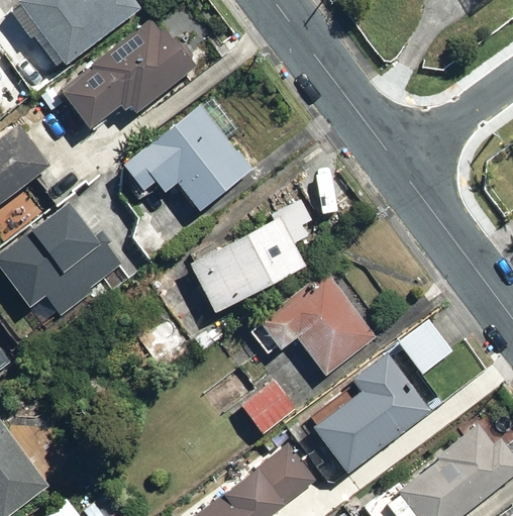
[(65,64),(139,8),(132,0),(88,0),(87,0),(24,0),(19,4),(65,64)]
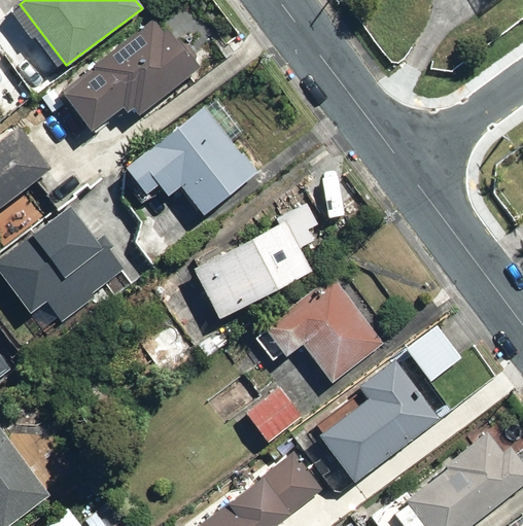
[(201,69),(159,12),(58,94),(92,135),(126,107),(137,121),(201,69)]
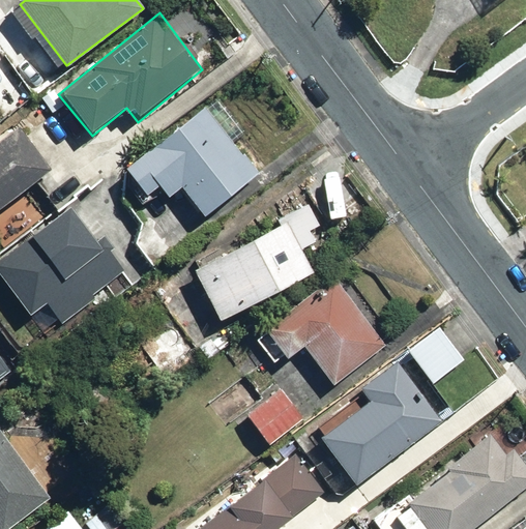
[(247,136),(216,98),(124,171),(146,198),(157,189),(167,201),(182,188),(205,216),(260,172),(237,144),(247,136)]
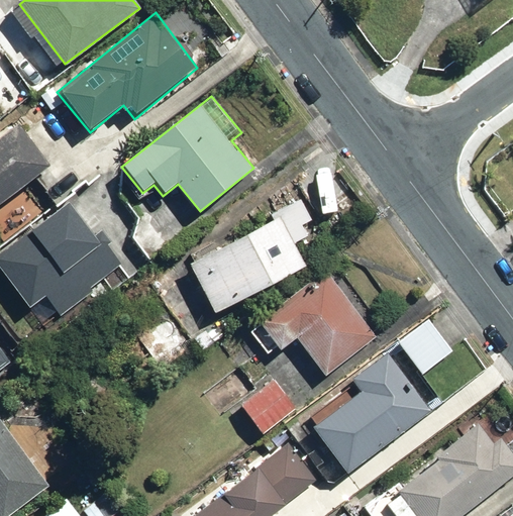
[(0,208),(56,164),(21,122),(0,138),(0,208)]
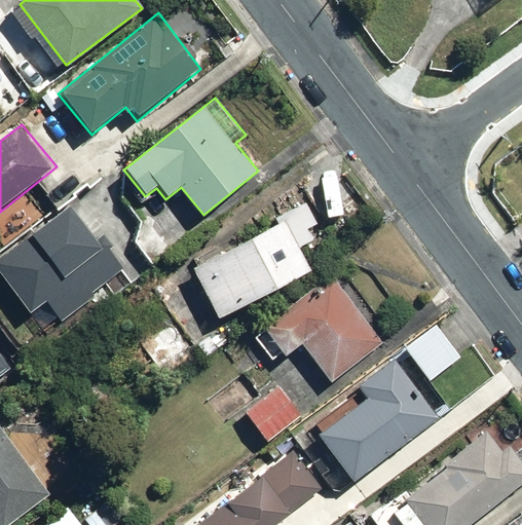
[(276,221),(278,224),(194,271),(221,319),(310,269),(300,250),(314,241),(309,232),(321,226),(308,203),(276,221)]
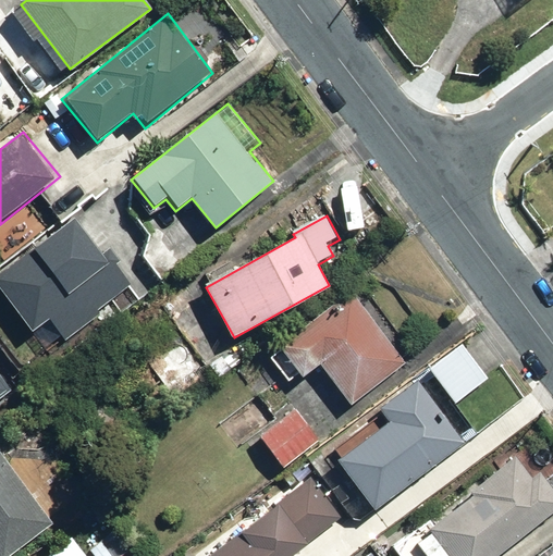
[(102,255),(76,219),(0,274),(0,291),(32,333),(49,320),(66,342),(136,291),(107,251),(102,255)]
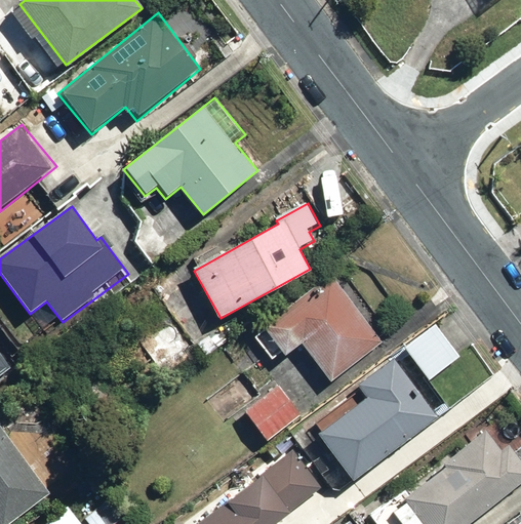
[(384,344),(332,275),(254,334),(273,360),(283,353),(287,359),(303,348),(330,386),(343,376),(347,381),(371,364),(366,357),(384,344)]
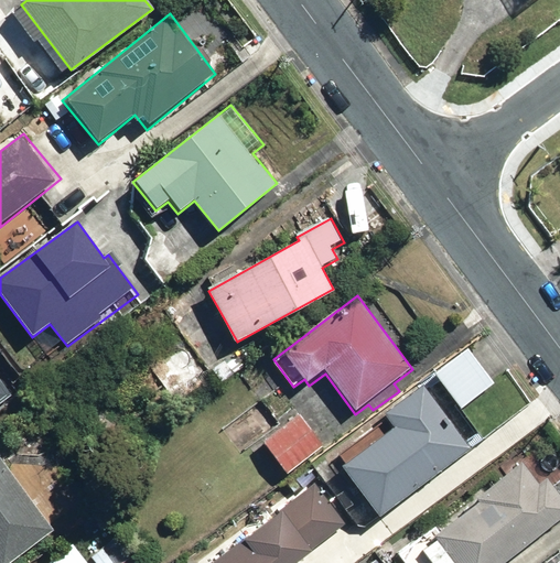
[(212,369),(183,334),(147,364),(176,399),(212,369)]
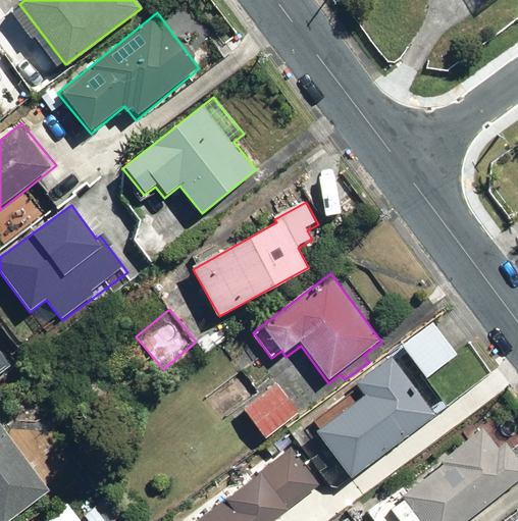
[(429,379),(459,354),(432,323),(403,349),(429,379)]
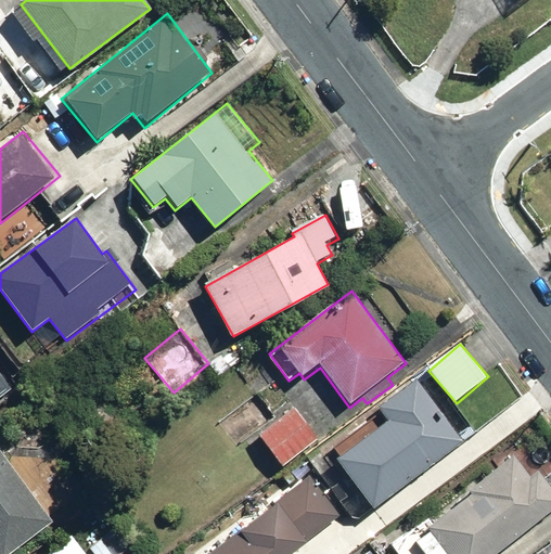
[(26,382),(10,362),(0,370),(0,397),(2,401),(26,382)]
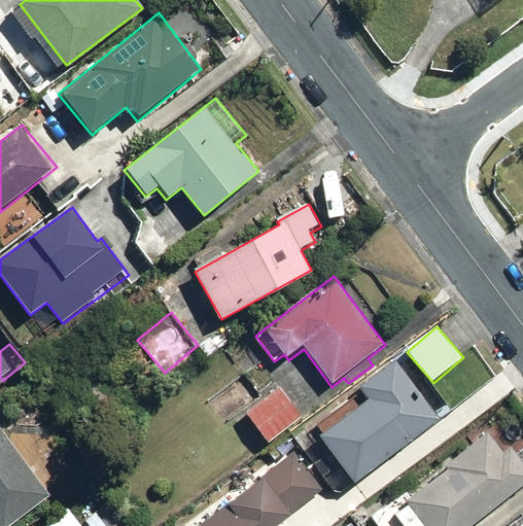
[(353,485),(442,420),(397,361),(360,389),(369,401),(319,439),(353,485)]
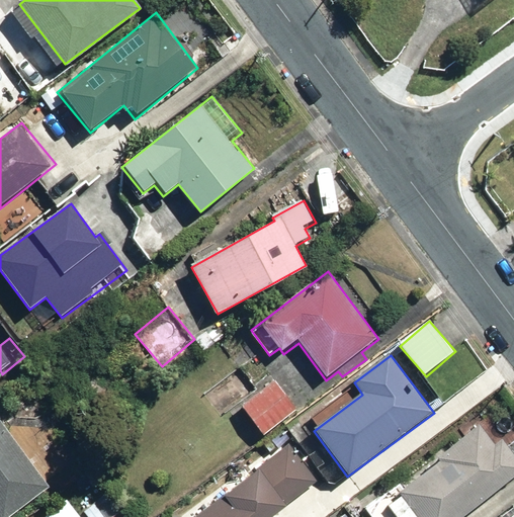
[(264,437),(297,410),(274,380),(241,407),(264,437)]
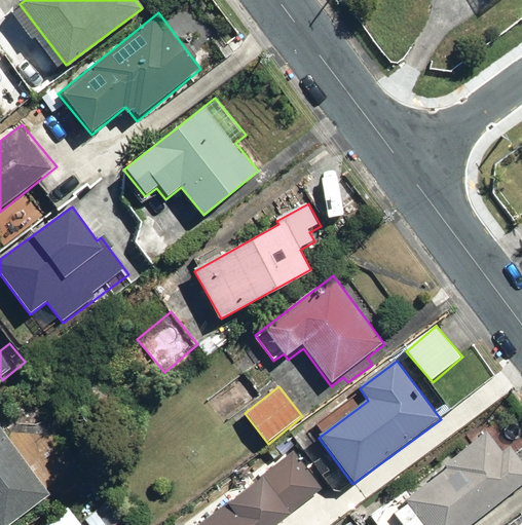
[(472,524),(521,485),(521,460),(510,446),(502,451),(486,432),(444,465),(446,470),(404,503),(420,524),(472,524)]
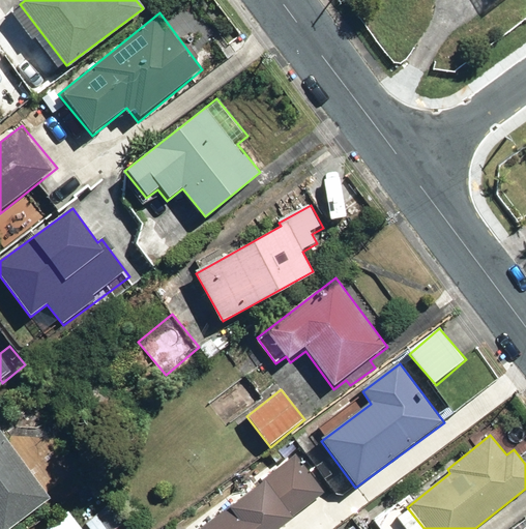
[(0,504),(30,481),(0,444),(0,504)]
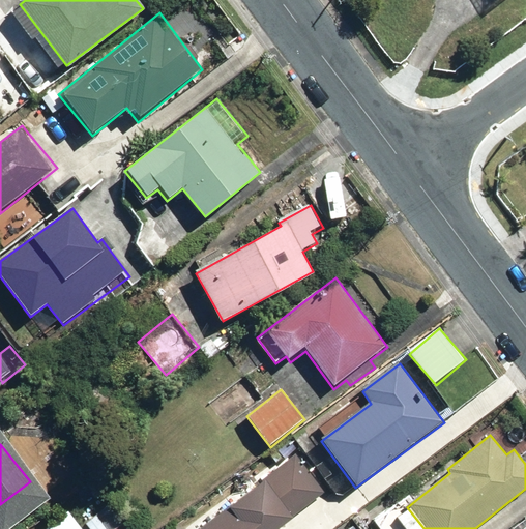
[(308,528),(340,506),(296,453),(196,528),(308,528)]
